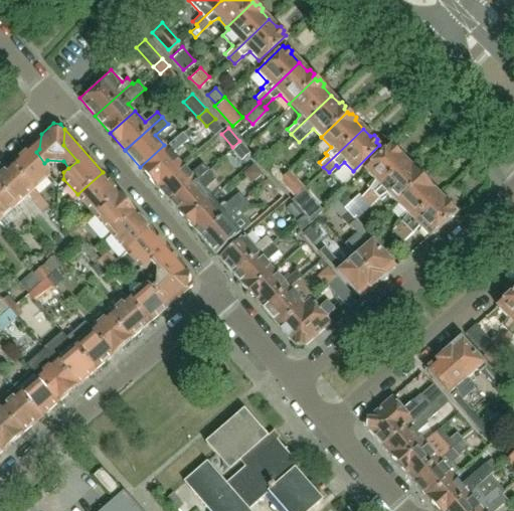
[(179,162),(170,152),(188,137),(182,131),(165,146),(164,145),(140,167),(155,184),(179,162)]
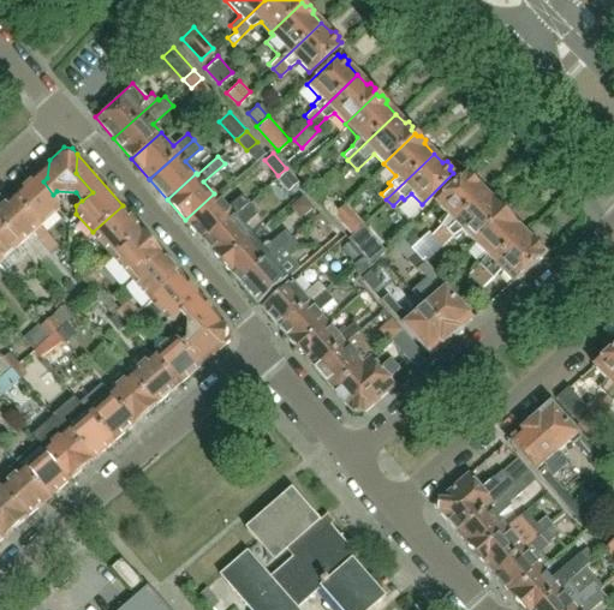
[(58,199),(53,195),(43,181),(47,178),(49,160),(13,192),(40,222),(57,207),(58,199)]
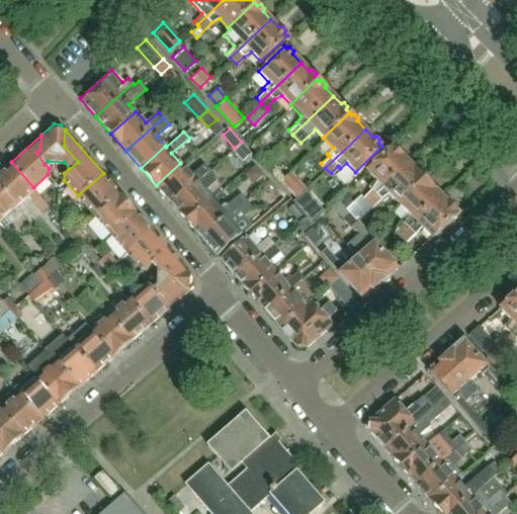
[(242,142),(233,149),(242,159),(251,152),(242,142)]
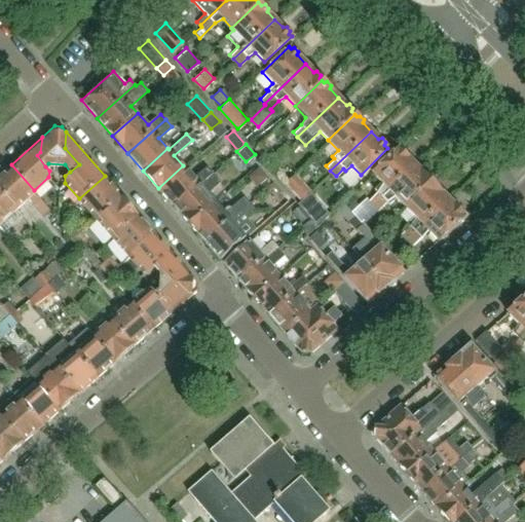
[(373,202),(414,163),(406,155),(407,152),(404,149),(401,149),(398,146),(371,172),(380,181),(374,187),(377,191),(369,198),(373,202)]
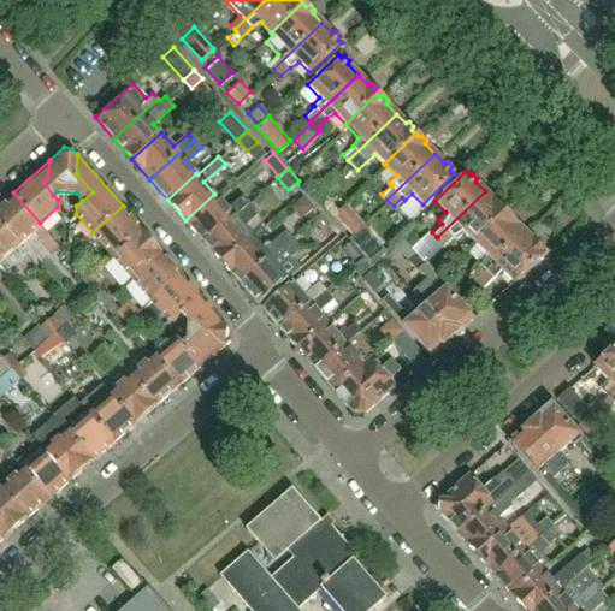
[(474,242),(504,212),(502,208),(503,205),(498,201),(495,201),(485,191),(437,237),(443,243),(453,235),(455,237),(463,230),(474,242)]
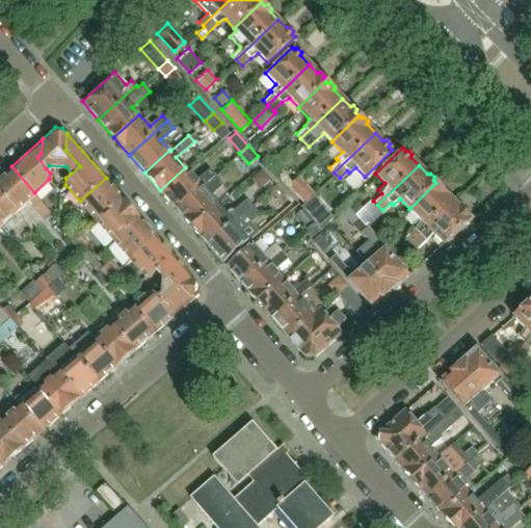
[(34,192),(11,166),(0,176),(0,191),(16,210),(27,199),(34,192)]
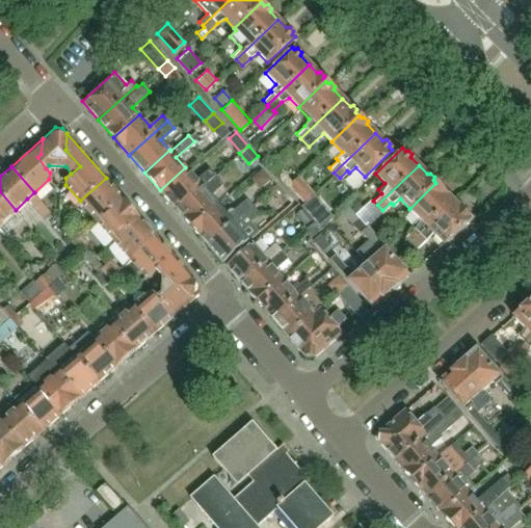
[(176,208),(213,174),(209,168),(195,179),(185,167),(160,190),(176,208)]
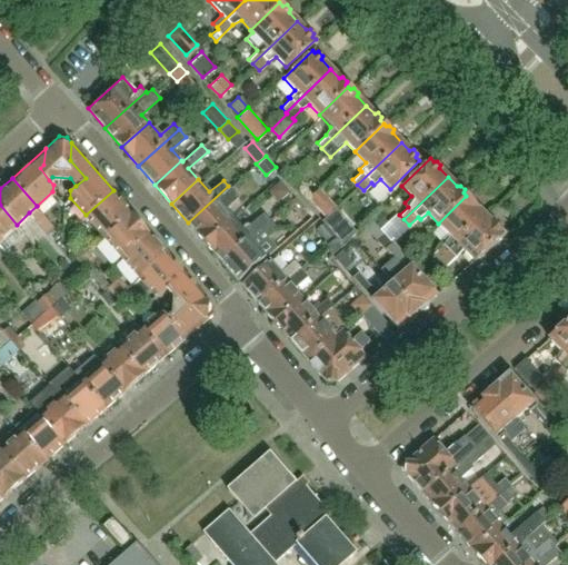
[(280,179),(268,190),(275,197),(281,198),(290,190),(280,179)]
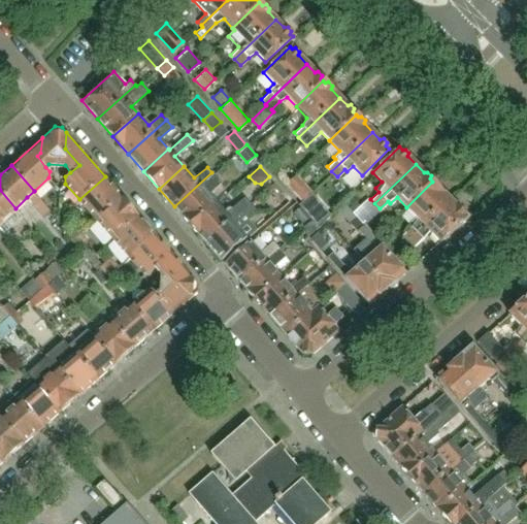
[(190,224),(215,201),(205,191),(218,179),(211,172),(174,206),(190,224)]
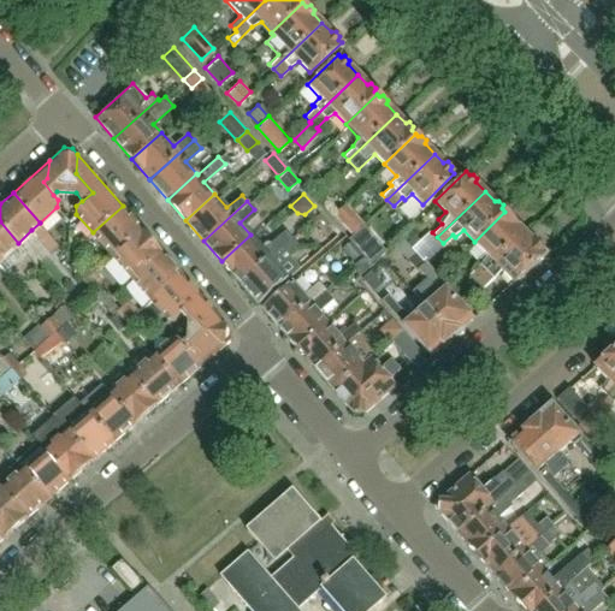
[(333,213),(352,233),(365,221),(346,201),(333,213)]
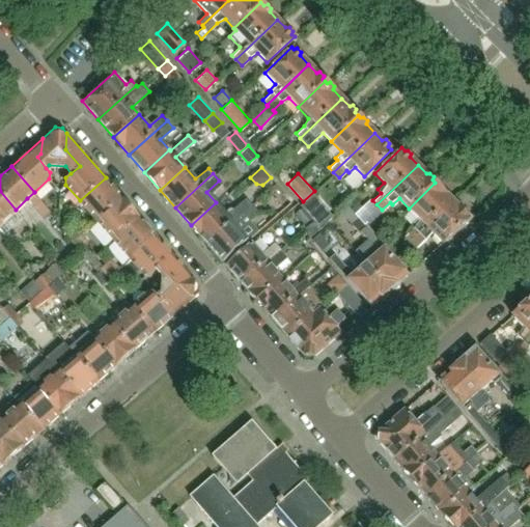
[(96,220),(122,196),(106,177),(80,200),(86,207),(96,220)]
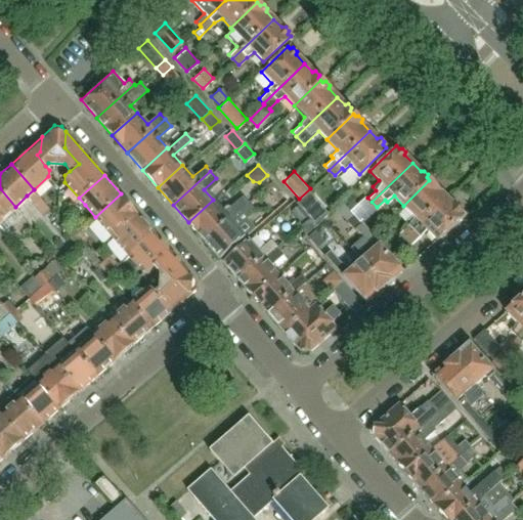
[(405,236),(445,198),(437,188),(438,185),(434,181),(431,182),(429,180),(403,206),(412,216),(408,223),(400,231),(405,236)]
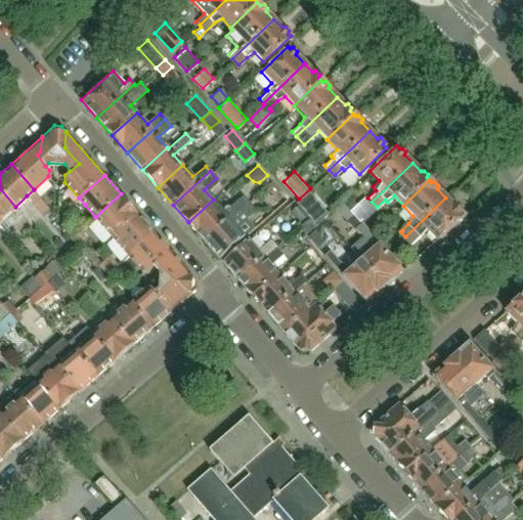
[(0,220),(15,207),(0,188),(0,220)]
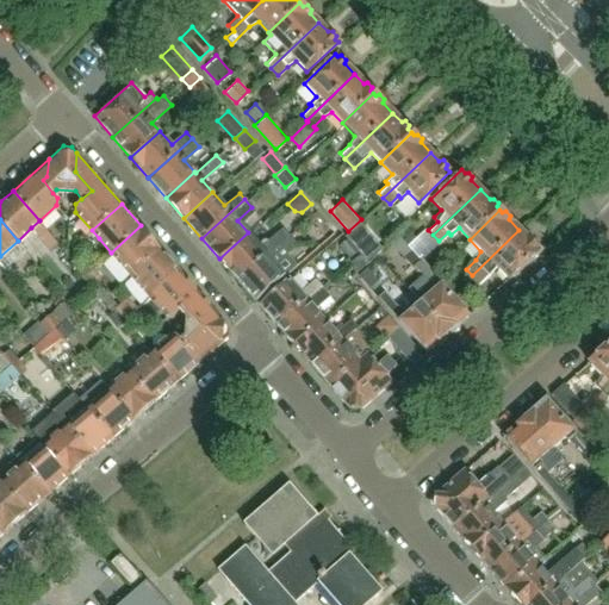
[(39,220),(31,228),(38,236),(39,235),(45,230),(39,220)]
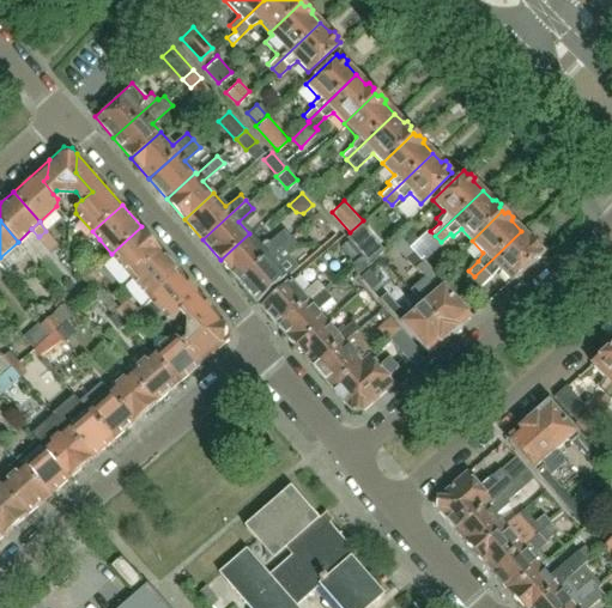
[(355,247),(369,233),(361,224),(346,237),(355,247)]
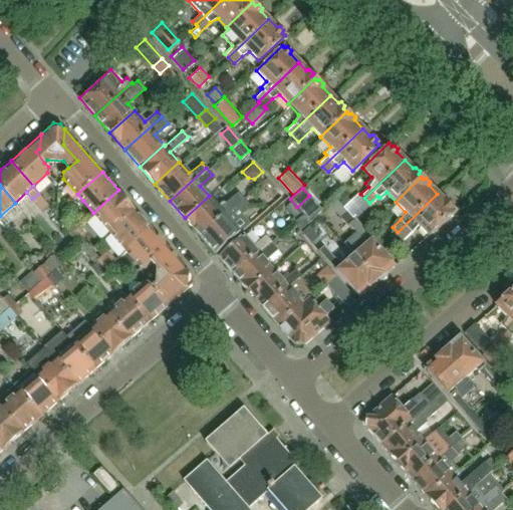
[(349,213),(364,198),(360,194),(358,191),(351,198),(341,188),(334,195),(349,213)]
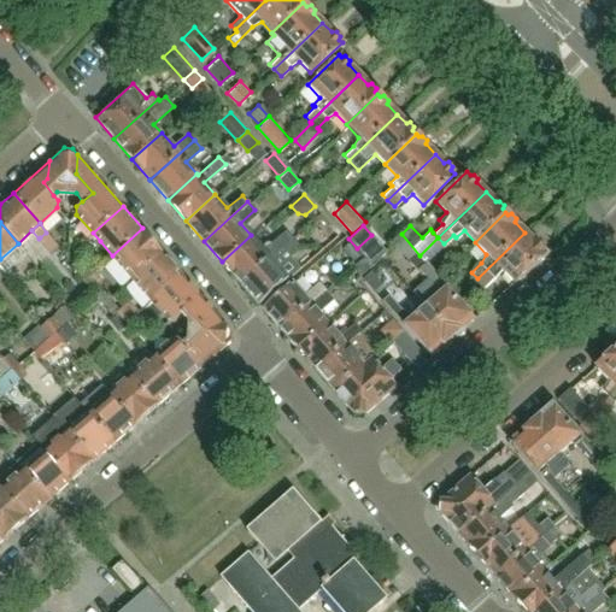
[(130,277),(160,249),(142,228),(112,256),(130,277)]
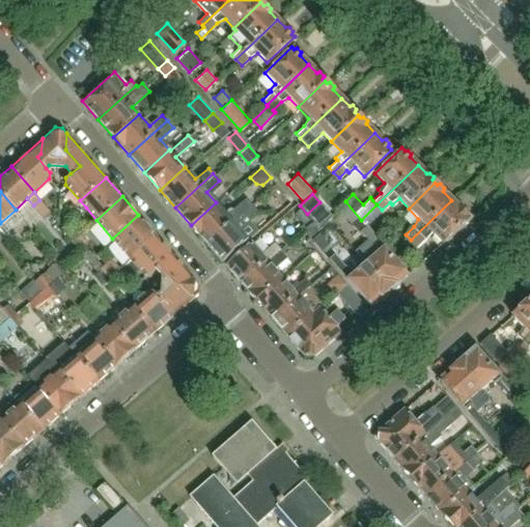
[(205,243),(251,202),(247,196),(226,214),(216,202),(191,225),(205,243)]
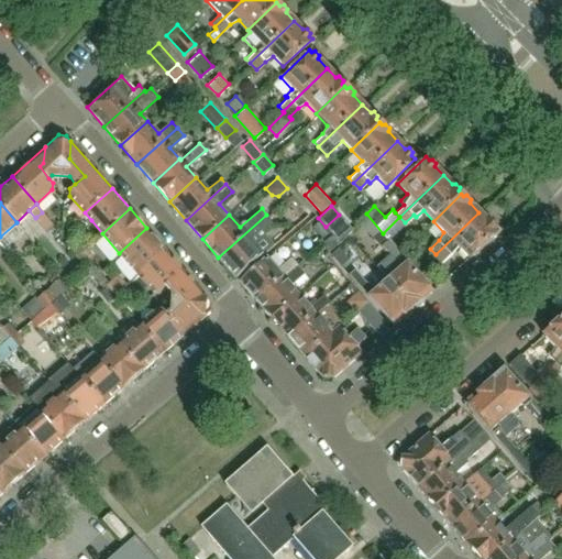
[(262,253),(253,242),(279,219),(272,210),(267,215),(266,215),(218,258),(235,276),(262,253)]
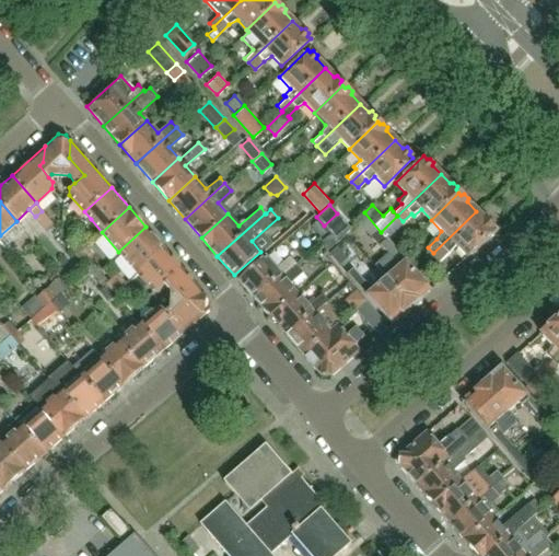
[(51,222),(42,211),(36,216),(35,217),(45,229),(51,222)]
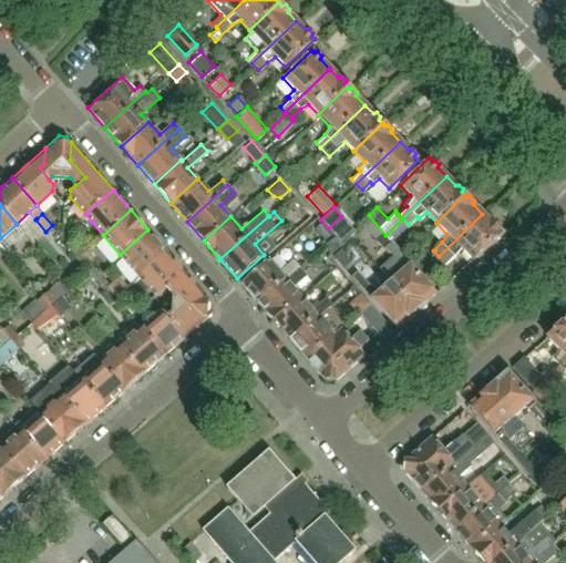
[(472,259),(502,233),(497,227),(497,225),(494,222),(491,222),(482,214),(439,256),(445,263),(460,248),(472,259)]
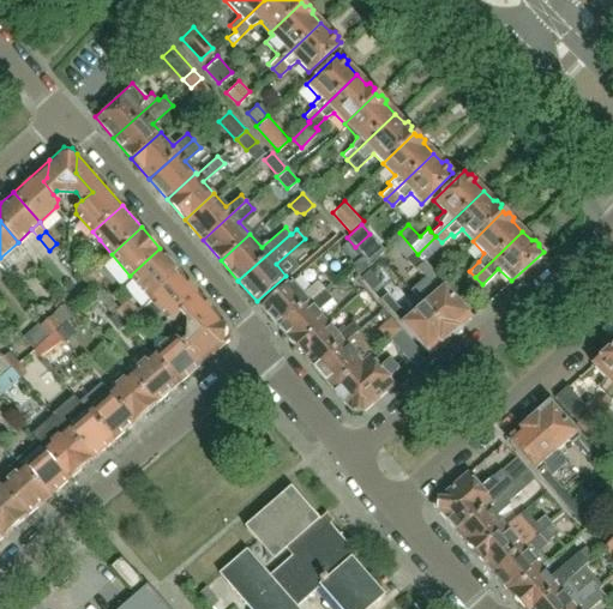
[(470,315),(422,260),(418,254),(400,233),(391,241),(414,267),(416,265),(426,276),(410,288),(419,297),(419,299),(449,333),(452,331),(455,332),(461,327),(461,323),(470,315)]
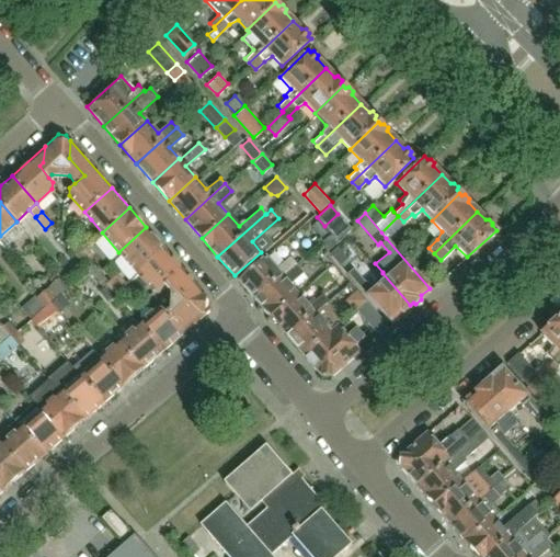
[(386,238),(403,222),(398,216),(381,232),(386,238)]
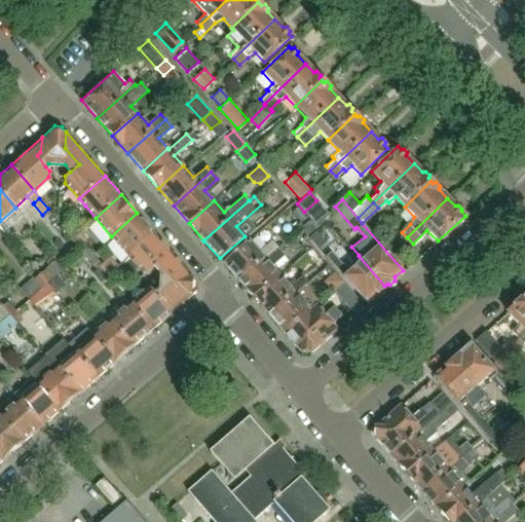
[(304,212),(297,203),(290,210),(299,220),(306,214),(304,212)]
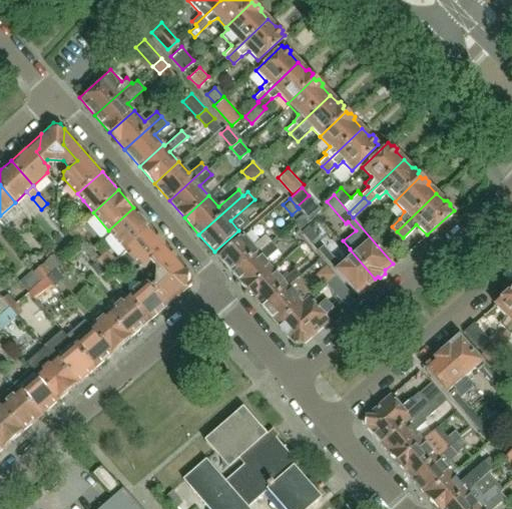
[(124,248),(149,226),(133,207),(108,230),(124,248)]
